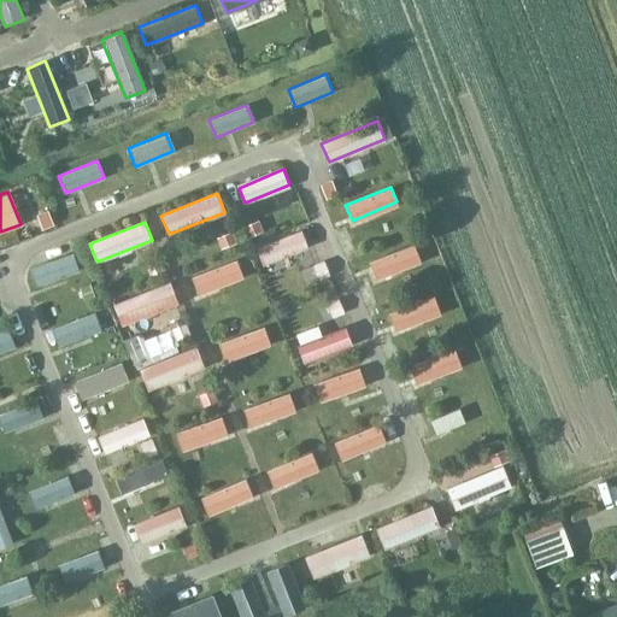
[(257,250),(263,265),(307,246),(301,231),(257,250)]
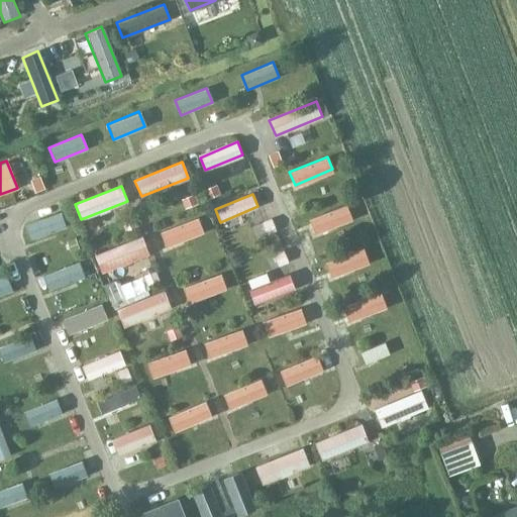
[(309,218),(314,231),(351,215),(346,203),(309,218)]
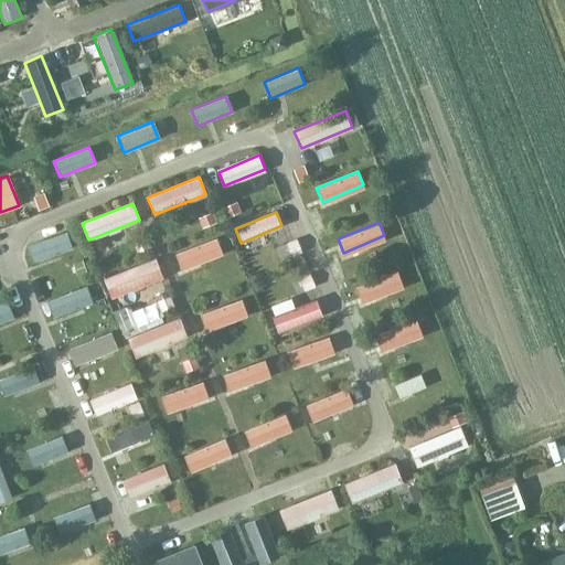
[(29,246),(35,263),(71,248),(64,232),(29,246)]
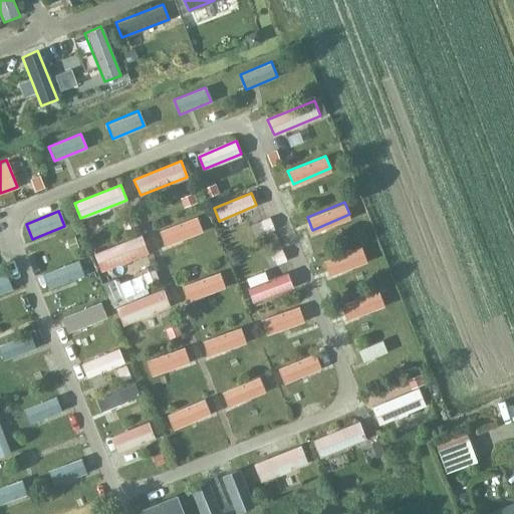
[(160,232),(165,245),(202,230),(197,217),(160,232)]
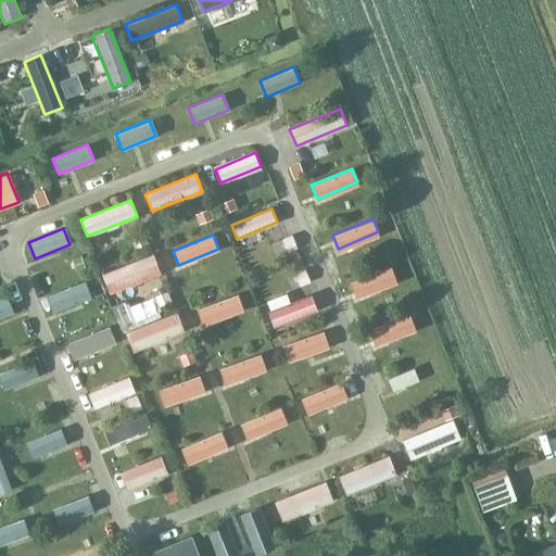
[(102,275),(109,291),(160,272),(152,255),(102,275)]
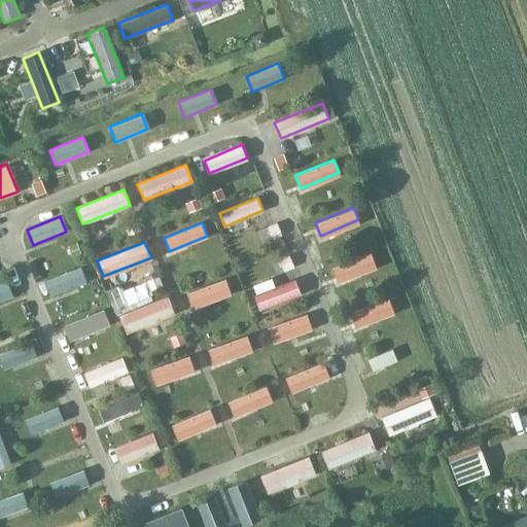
[(334,268),(339,281),(378,266),(372,252),(334,268)]
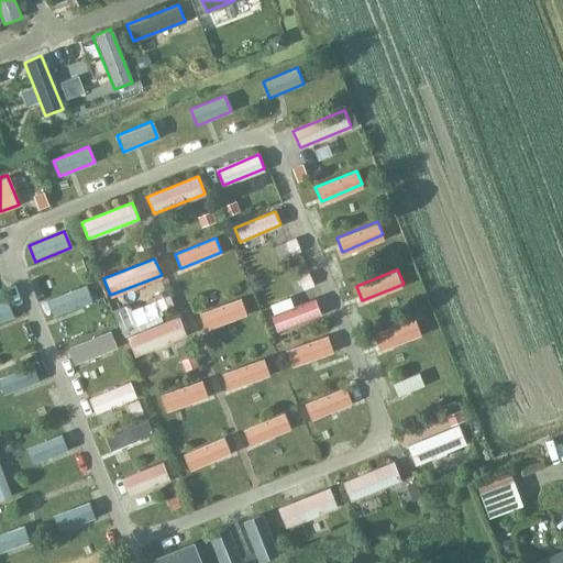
[(48,299),(55,315),(91,301),(85,286),(48,299)]
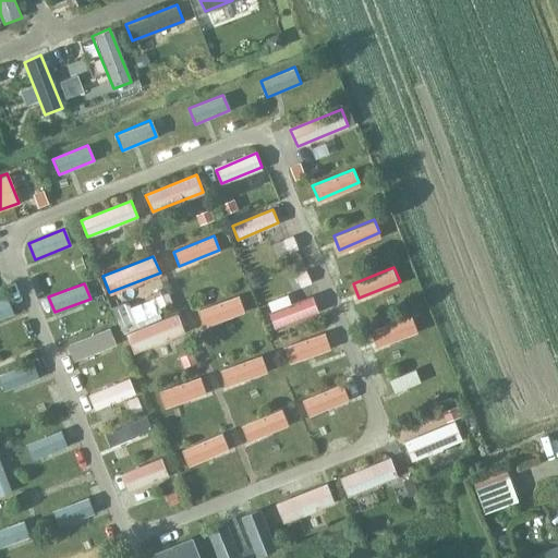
[(197,312),(203,326),(244,308),(238,295),(197,312)]
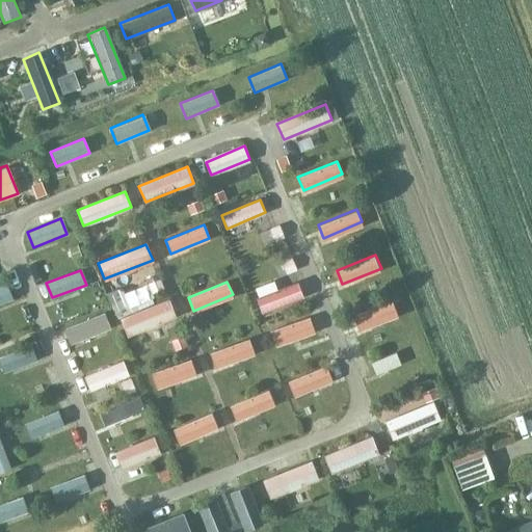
[(257,299),(263,312),(301,296),(296,283),(257,299)]
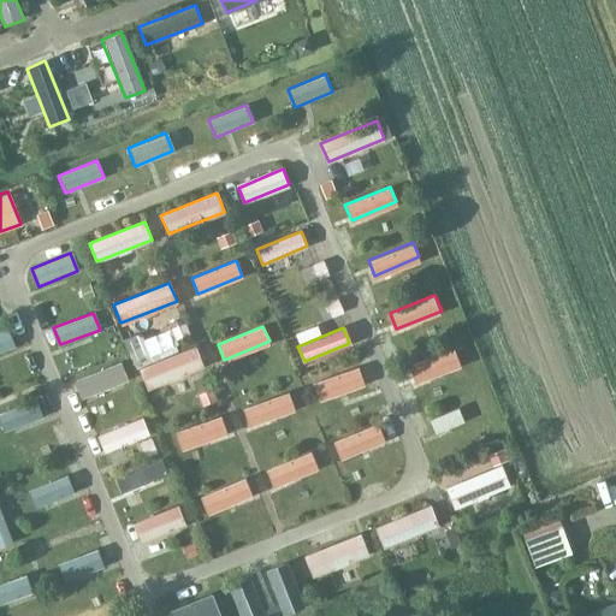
[(0,332),(0,351),(16,347),(9,330),(0,332)]
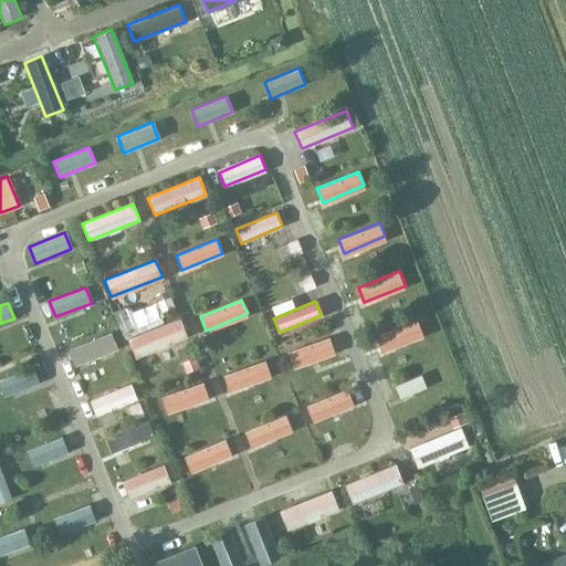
[(126,339),(133,357),(184,336),(177,320),(126,339)]
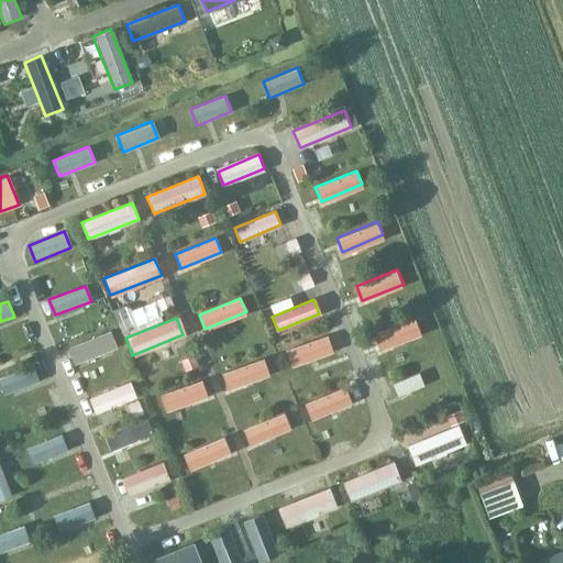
[(372,335),(377,349),(418,332),(412,318),(372,335)]
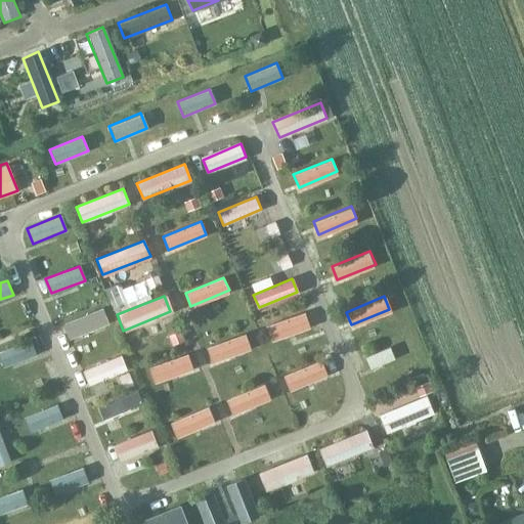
[(267,326),(272,340),(310,323),(305,311),(267,326)]
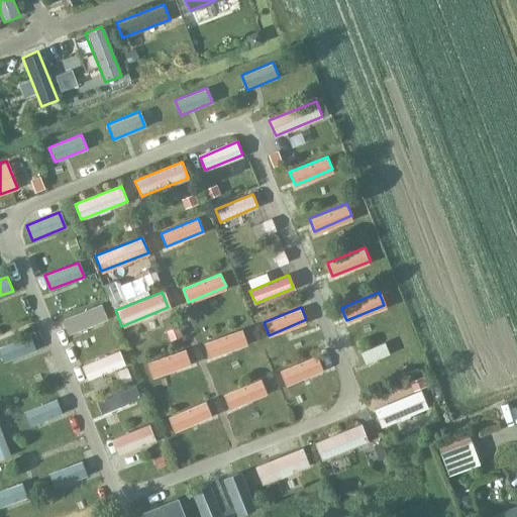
[(205,343),(210,356),(247,340),(242,328),(205,343)]
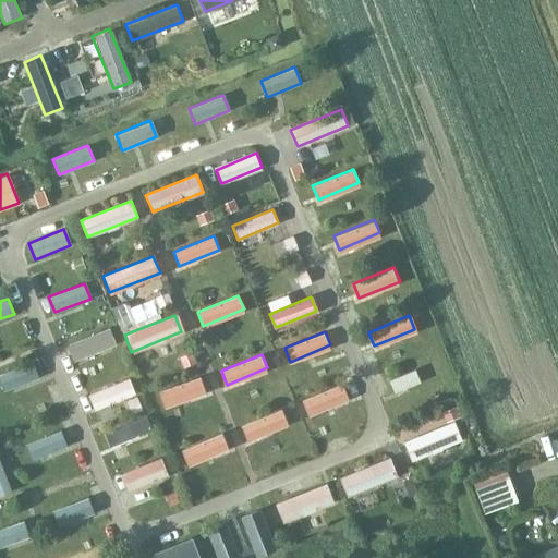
[(0,373),(0,386),(1,390),(37,377),(32,362),(0,373)]
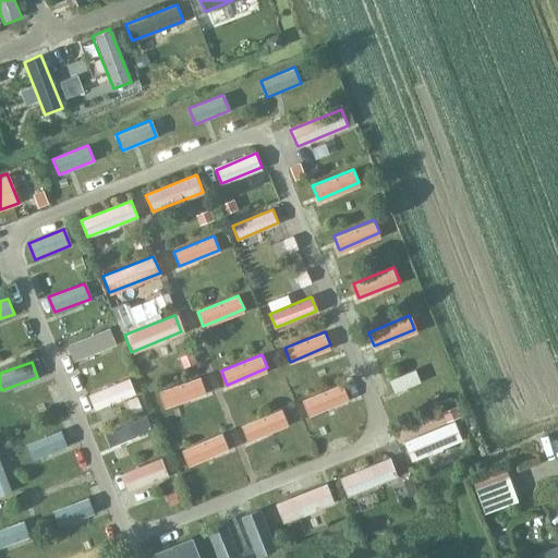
[(389,379),(396,393),(422,381),(416,368),(389,379)]
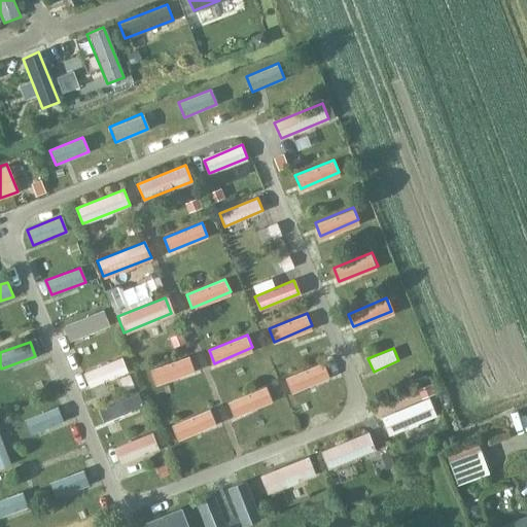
[(150,373),(155,386),(195,370),(188,356),(150,373)]
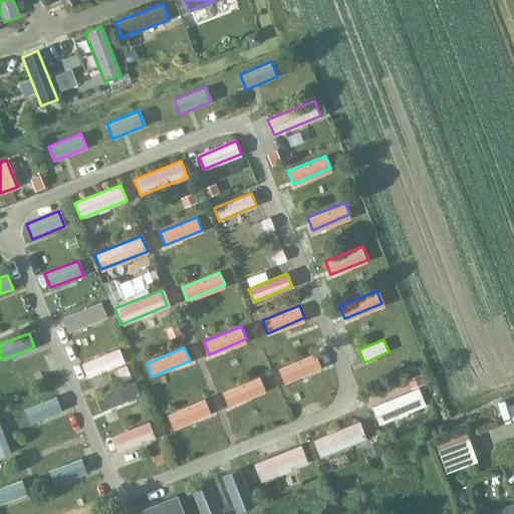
[(81,364),(86,377),(123,361),(118,349),(81,364)]
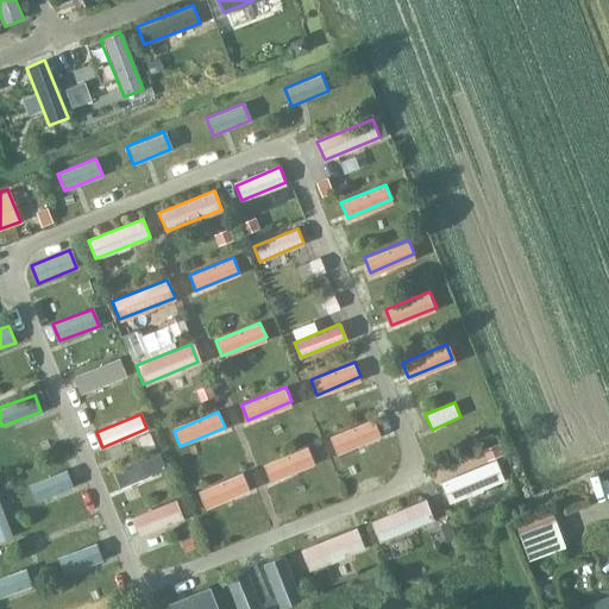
[(330,438),(336,452),(380,434),(374,419),(330,438)]
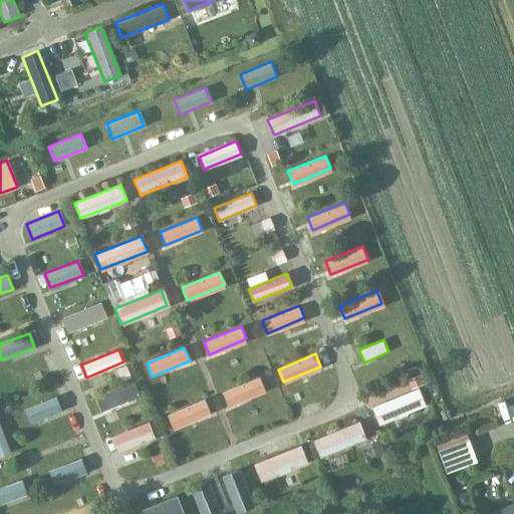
[(125,366),(116,370),(121,381),(131,377),(125,366)]
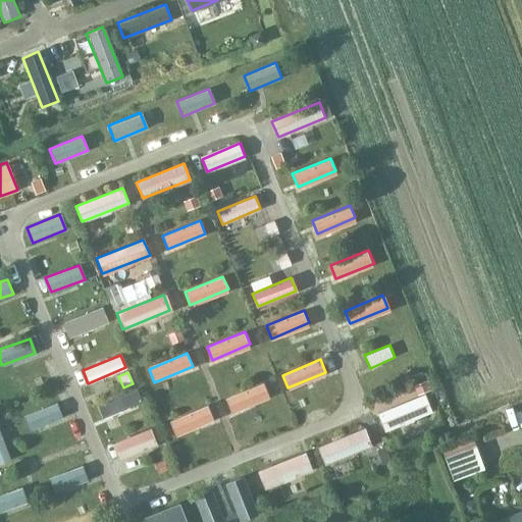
[(227,399),(232,412),(271,396),(265,382),(227,399)]
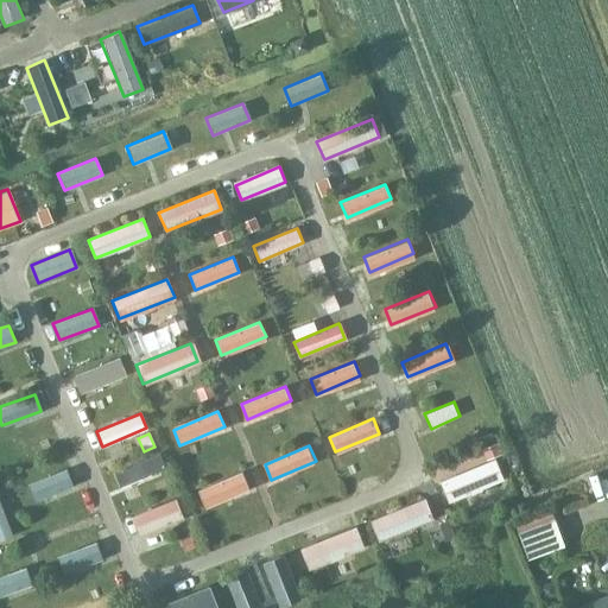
[(113,472),(119,486),(163,467),(157,453),(113,472)]
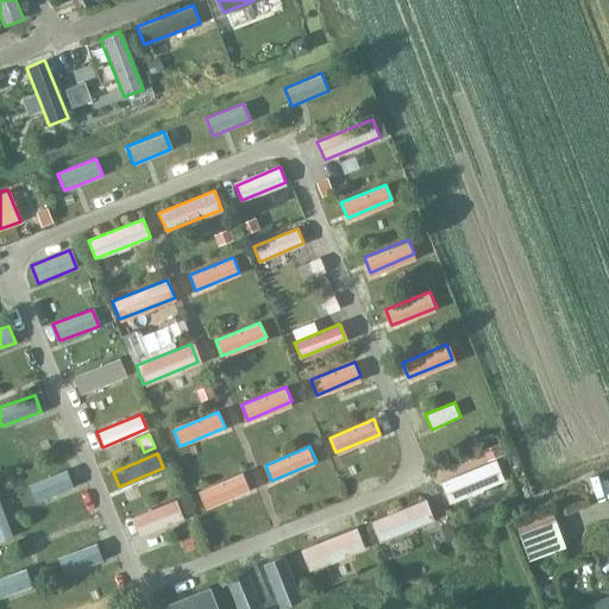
[(27,484),(33,501),(73,487),(67,470),(27,484)]
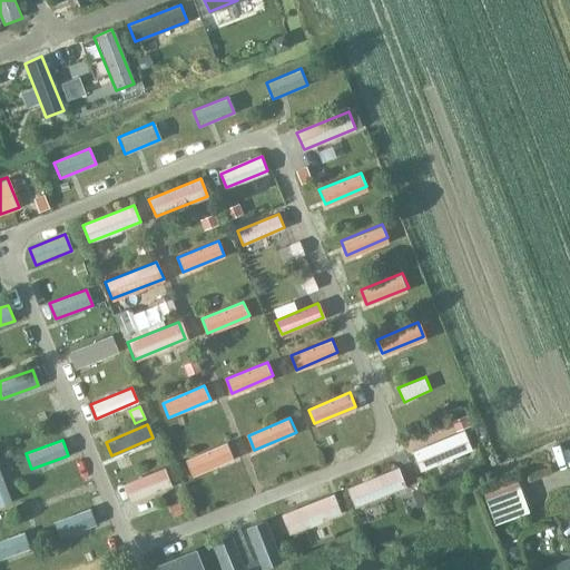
[(187,460),(193,473),(234,457),(228,442),(187,460)]
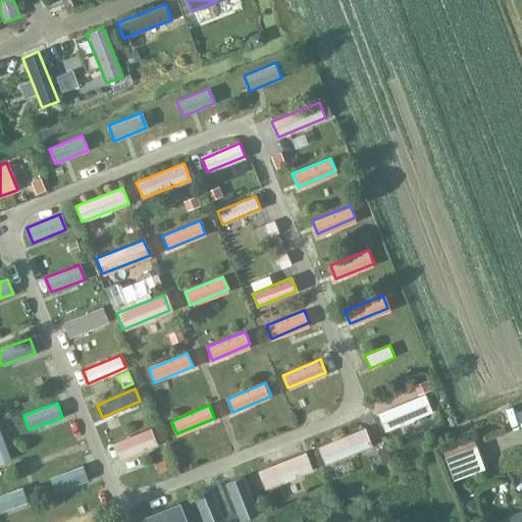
[(113,444),(120,461),(158,445),(151,427),(113,444)]
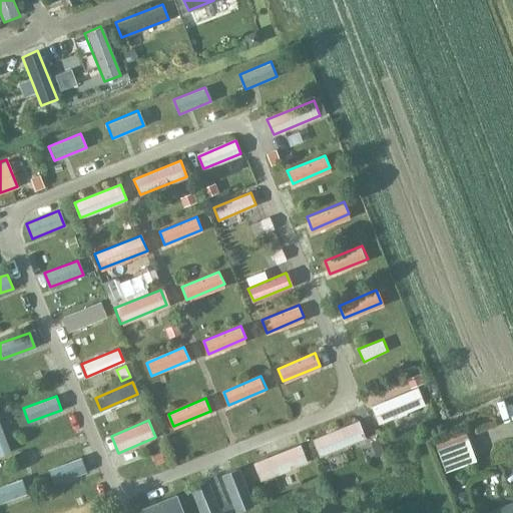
[(314,439),(320,455),(365,436),(359,420),(314,439)]
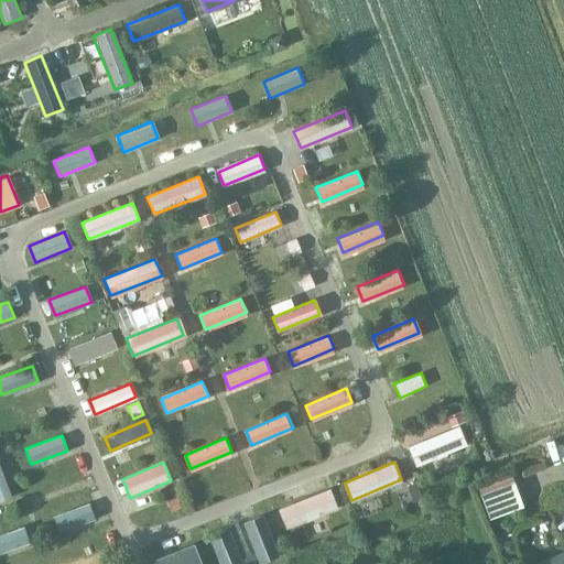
[(0,500),(11,497),(0,469),(0,500)]
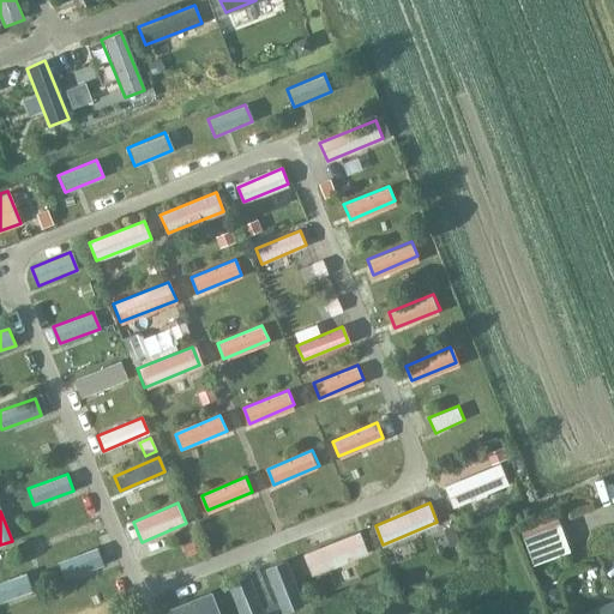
[(305,554),(312,573),(367,552),(359,533),(305,554)]
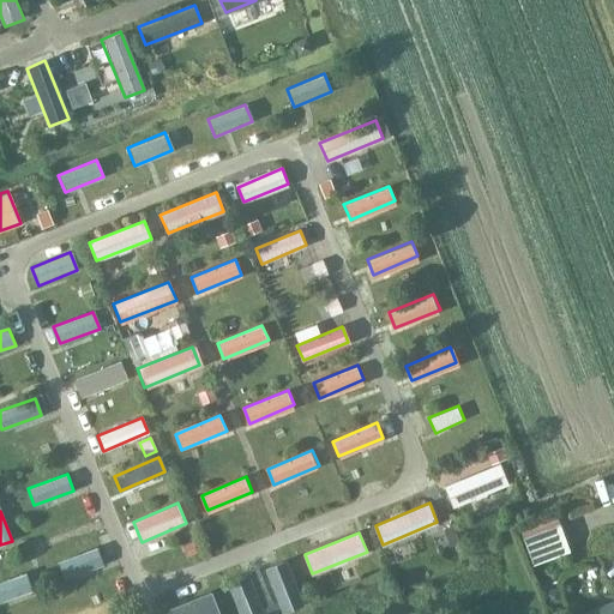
[(58,561),(64,578),(103,564),(97,547),(58,561)]
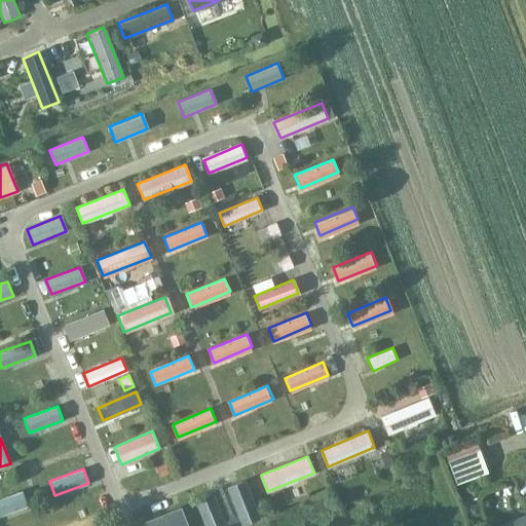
[(201,498),(208,515),(247,498),(240,482),(201,498)]
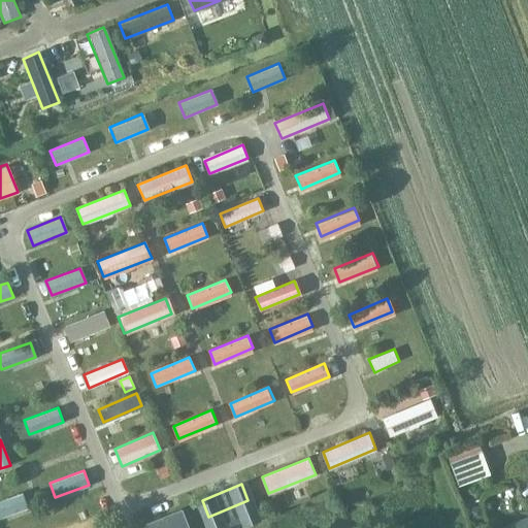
[(0,500),(0,517),(28,507),(23,493),(0,500)]
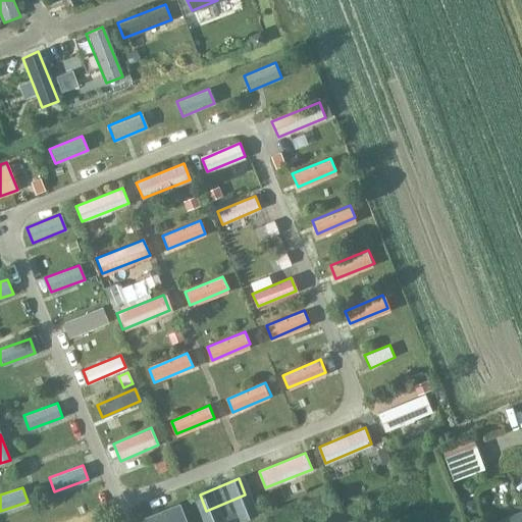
[(473,499),(462,502),(465,513),(475,510),(473,499)]
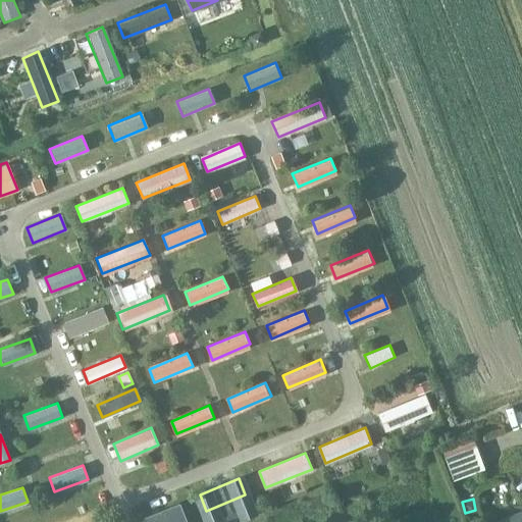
[(144,517),(146,521),(186,521),(178,503),(144,517)]
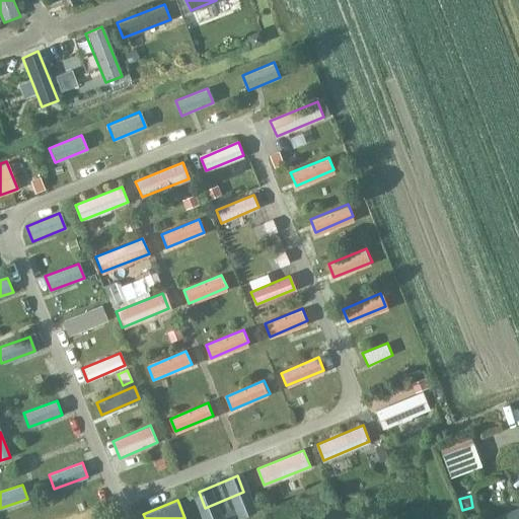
[(518,518),(518,508),(494,518),(518,518)]
